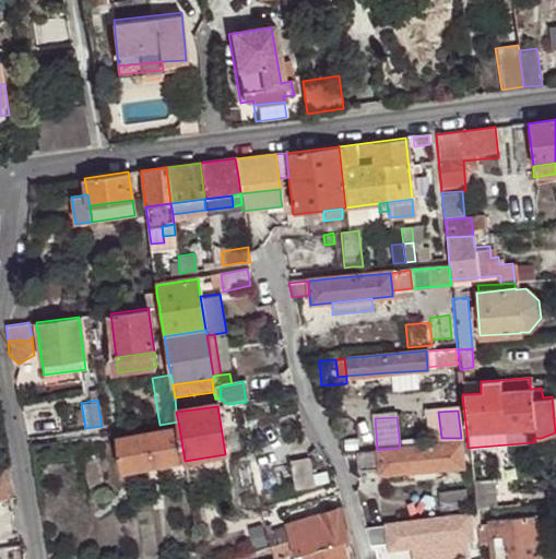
[(121,471),(185,461),(179,428),(116,438),(121,471)]
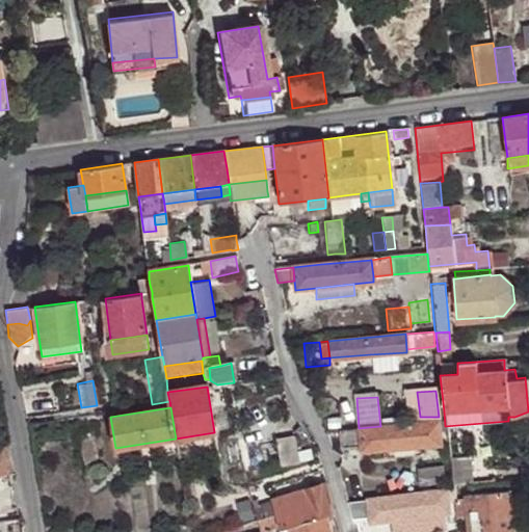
[(85,433),(81,416),(74,417),(77,434),(85,433)]
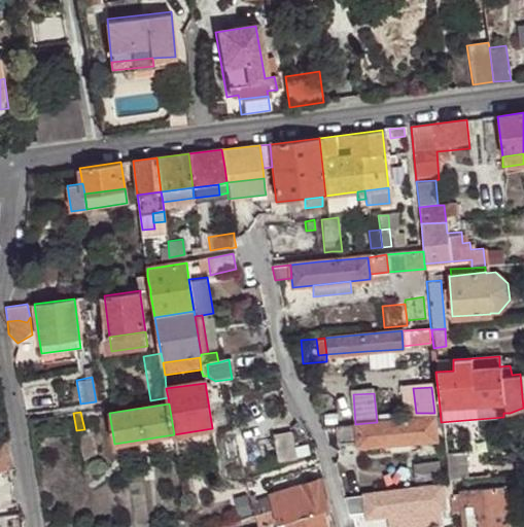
[(377,422),(355,424),(357,443),(357,447),(435,441),(432,417),(377,422)]
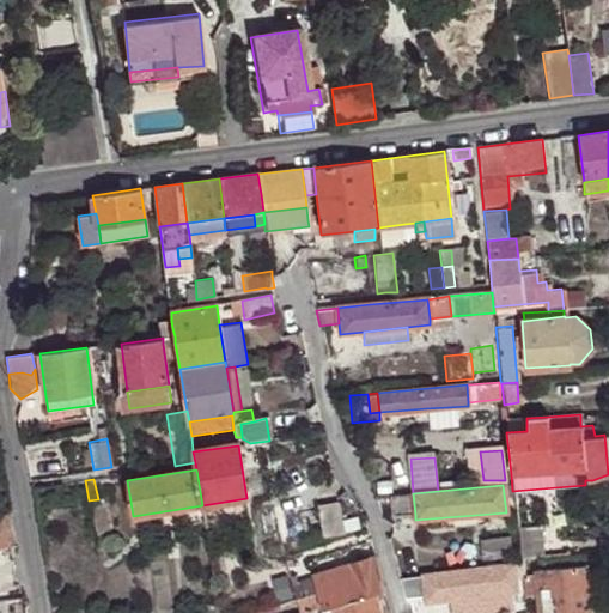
[(413,493),(391,495),(394,516),(415,515),(413,493)]
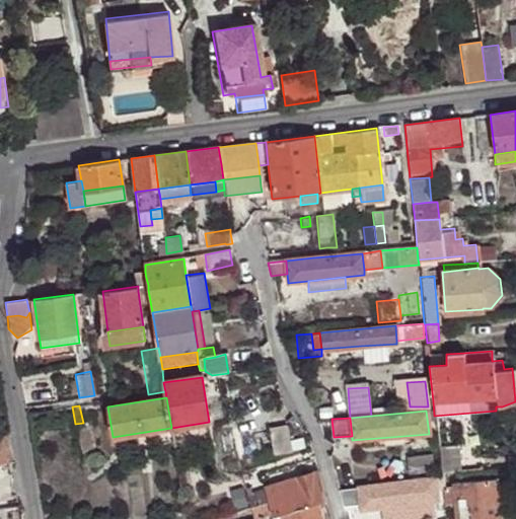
[(86,422),(83,423),(75,424),(72,425),(82,463),(94,460),(86,422)]
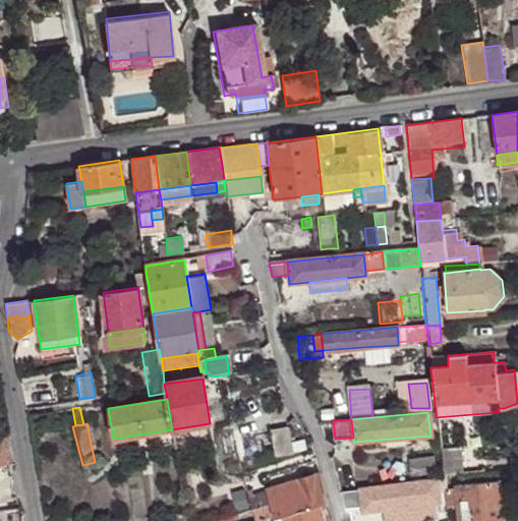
[(287,427),(270,430),(275,457),(291,454),(287,427)]
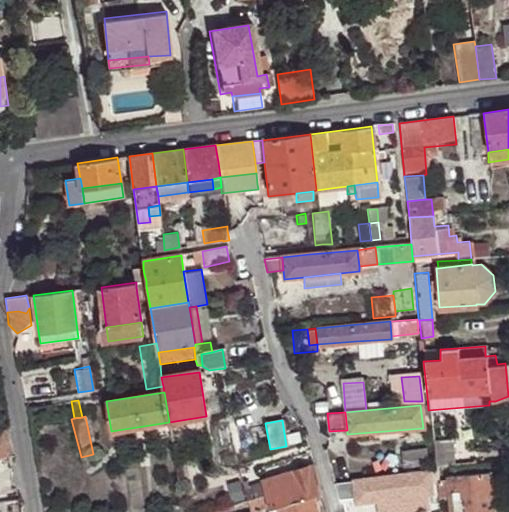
[(114,445),(171,437),(169,422),(111,431),(114,445)]
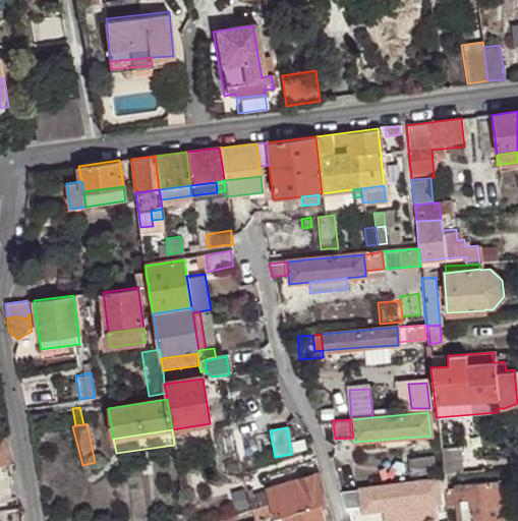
[(442,472),(456,471),(454,452),(440,454),(442,472)]
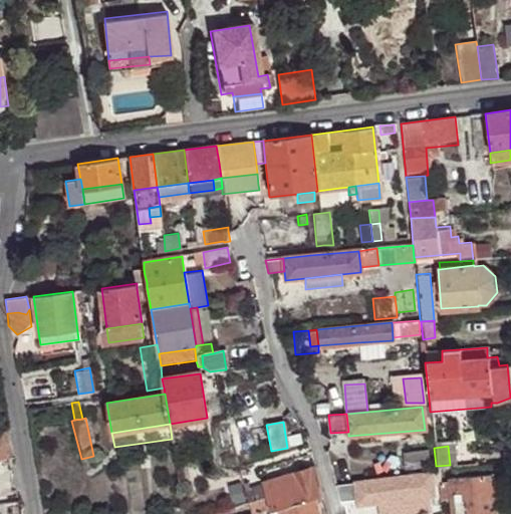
[(426,450),(400,453),(403,470),(428,466),(426,450)]
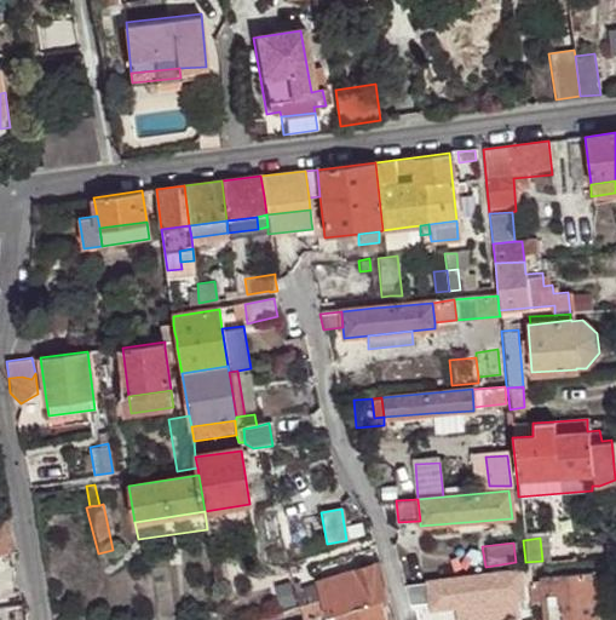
[(378,562),(347,573),(357,607),(375,602),(389,597),(378,562)]
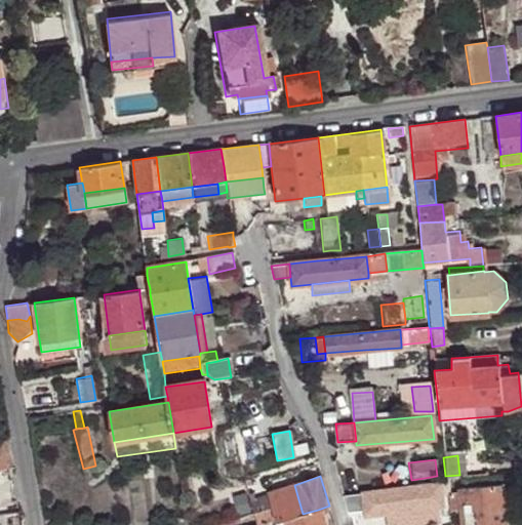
[(244,486),(242,480),(233,483),(234,489),(244,486)]
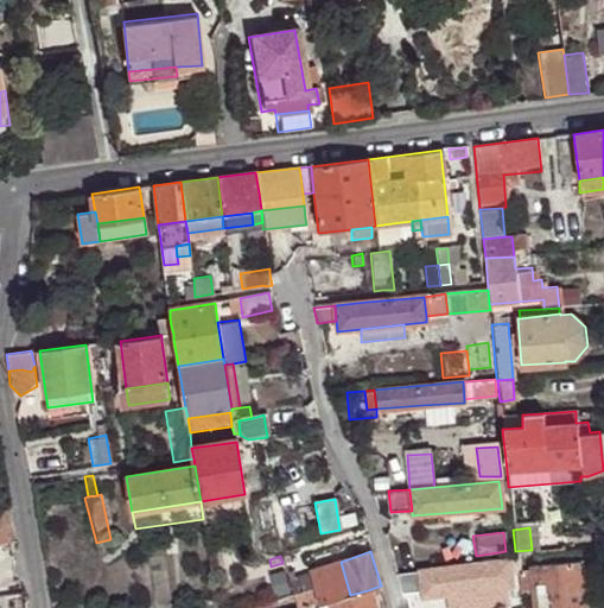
[(509,576),(517,575),(517,570),(516,557),(508,558),(509,576)]
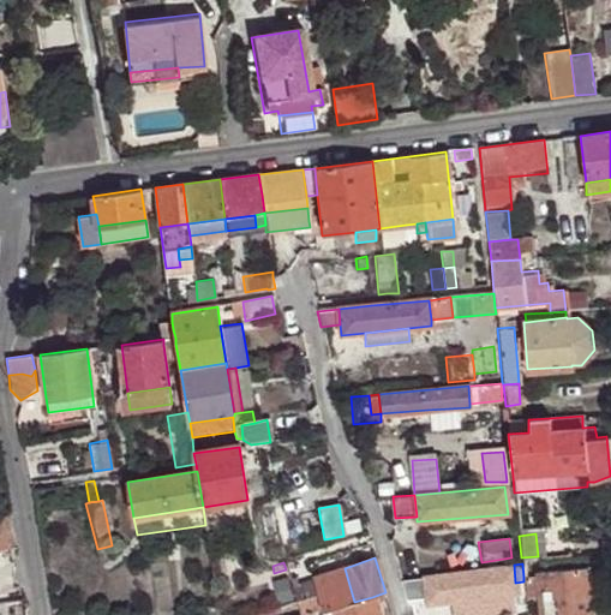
[(514,565),(423,578),(426,598),(426,603),(450,601),(509,591),(515,589),(515,583),(514,565)]
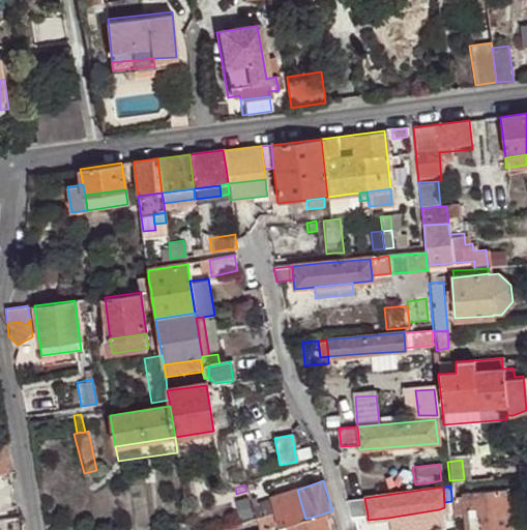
[(510,529),(522,529),(519,487),(506,489),(510,529)]
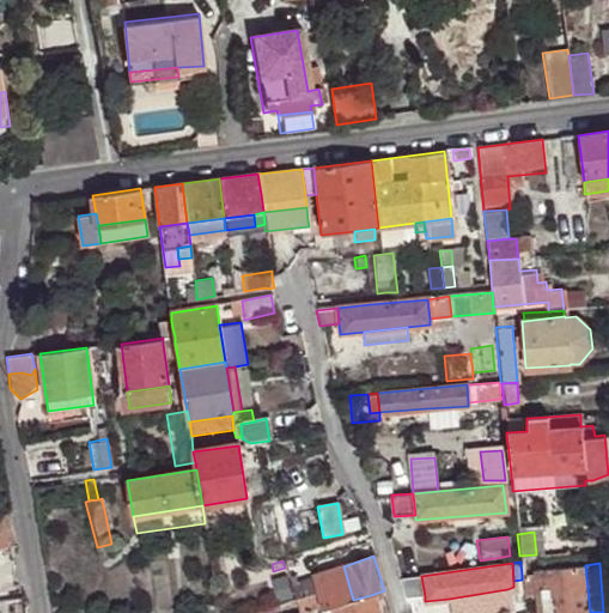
[(590,612),(585,565),(535,569),(535,572),(522,575),(522,580),(524,595),(537,594),(539,612),(590,612)]
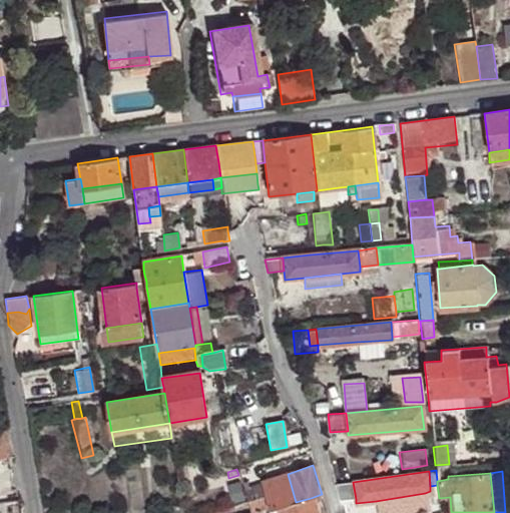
[(262,485),(265,498),(269,510),(277,508),(296,502),(288,474),(287,474),(261,482),(262,485)]
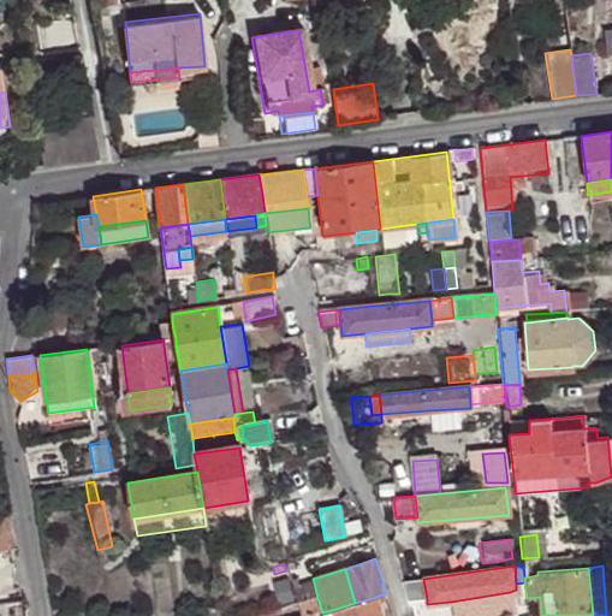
[(399,582),(405,602),(427,599),(423,579),(399,582)]
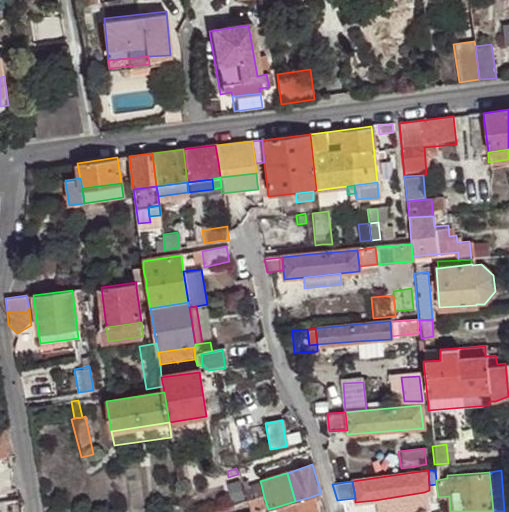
[(246,483),(241,485),(243,490),(246,502),(261,498),(264,497),(261,484),(248,488),(246,483)]
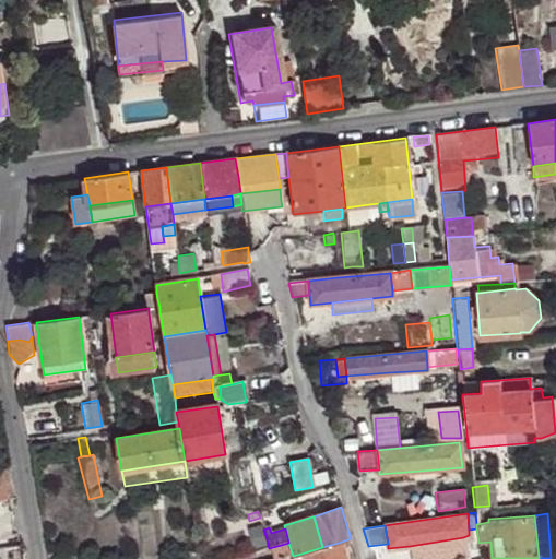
[(269,548),(265,535),(255,538),(258,552),(269,548)]
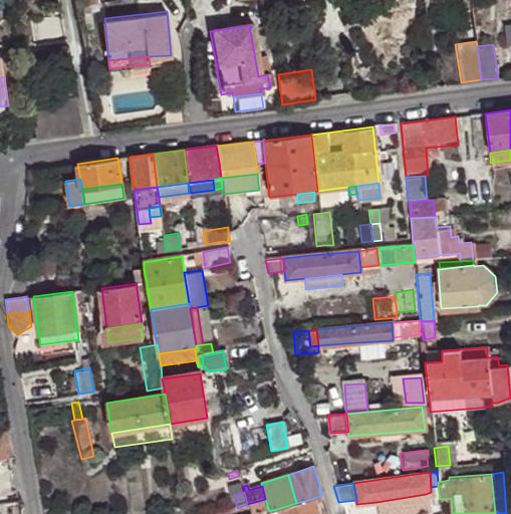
[(392,513),(429,508),(426,494),(376,502),(377,513),(392,513)]
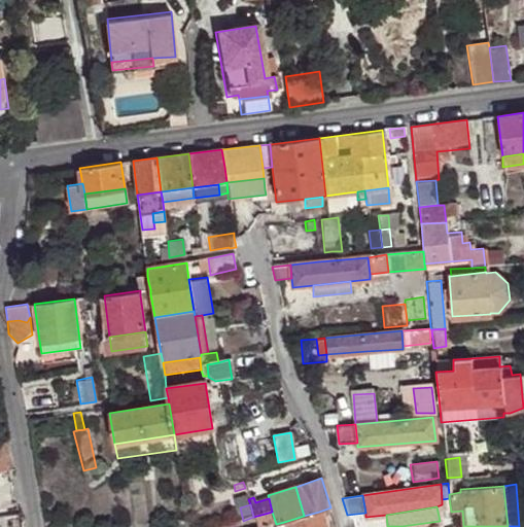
[(334,522),(330,507),(319,512),(323,525),(334,522)]
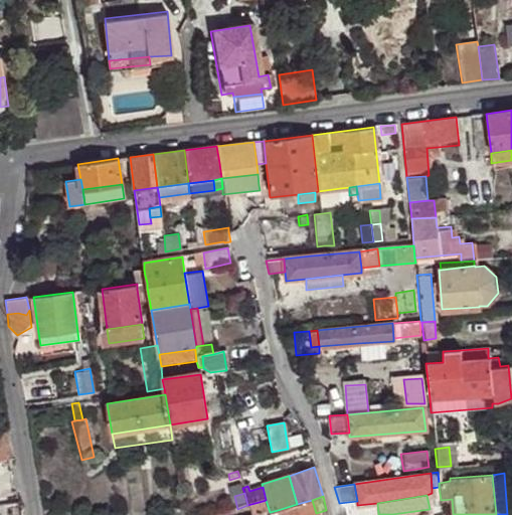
[(312,500),(297,504),(278,510),(279,514),(316,514),(316,513),(312,500)]
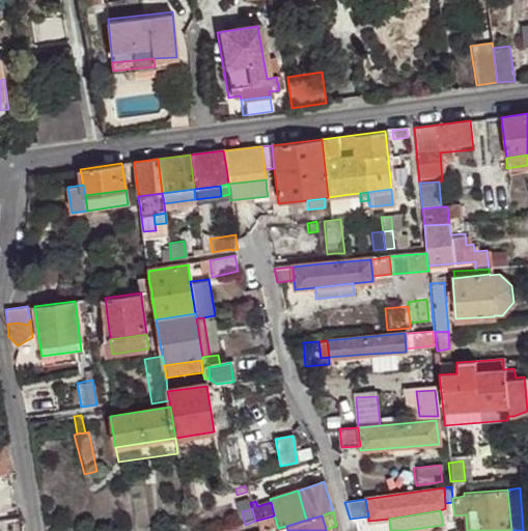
[(271,516),(255,521),(258,530),(259,530),(274,527),(271,516)]
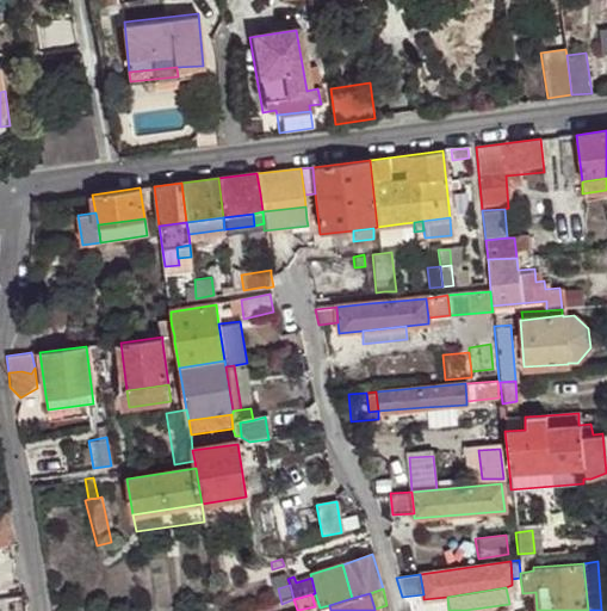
[(128,610),(125,600),(91,610),(128,610)]
